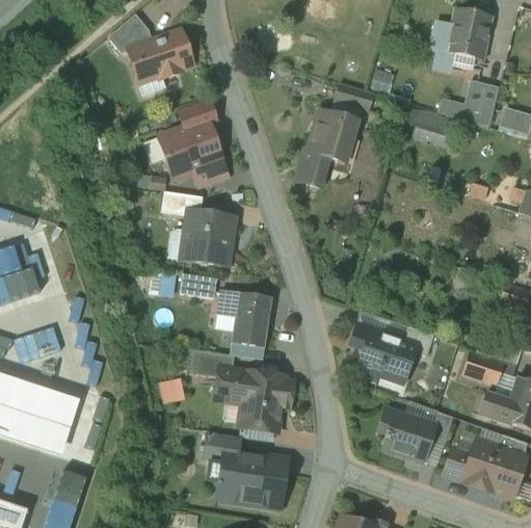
[(490,16),(456,8),(449,42),(443,41),(441,51),(454,54),(452,62),(472,68),(474,58),(483,60),(487,40),(485,38),(490,16)]
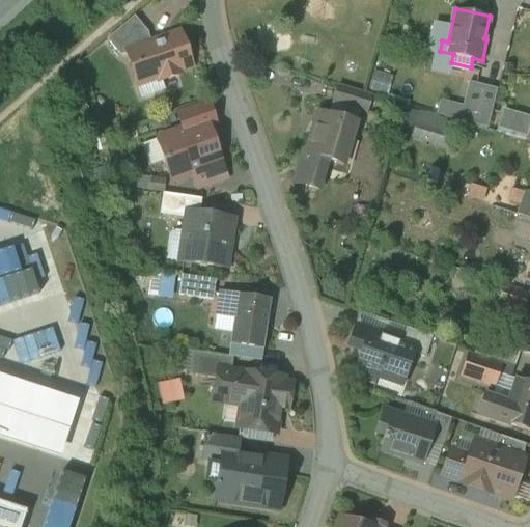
[(135,14),(108,36),(121,53),(128,51),(128,50),(152,40),(148,31),(149,30),(135,14)]
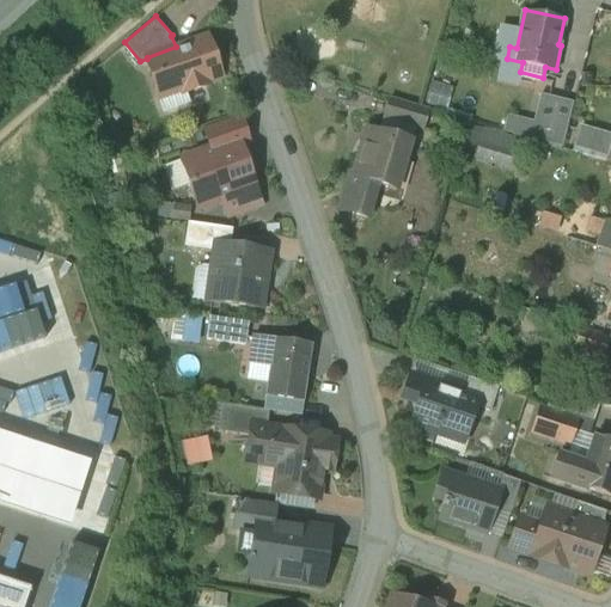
[(176,47),(147,57),(147,59),(160,93),(185,84),(188,90),(207,83),(205,78),(220,72),(207,36),(176,47)]
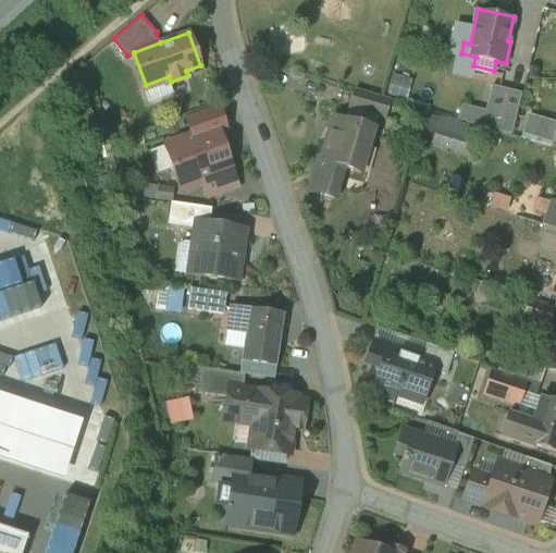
[(521,90),(493,84),(482,123),(513,131),(521,90)]
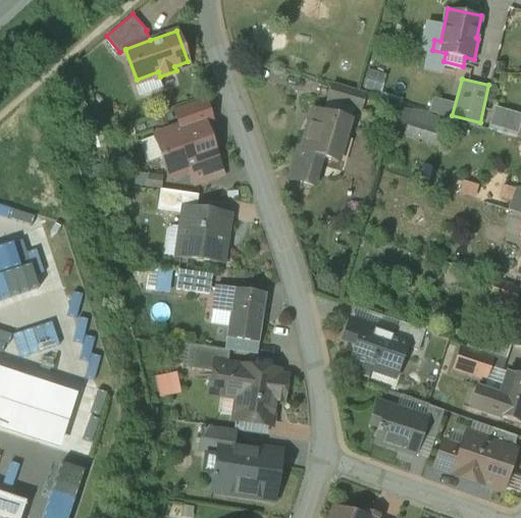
[(366,93),(332,83),(328,96),(362,106),(366,93)]
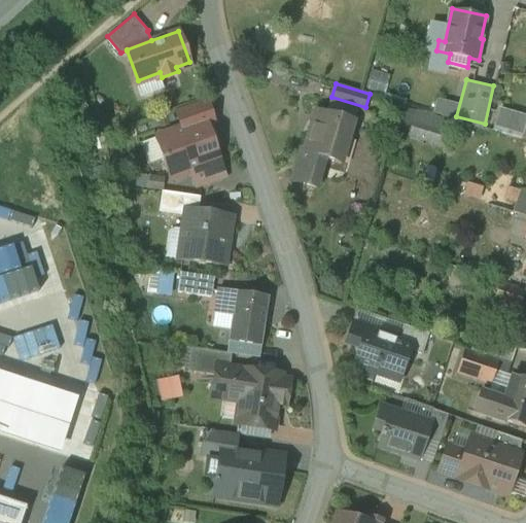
[(207,97),(176,108),(182,126),(205,118),(208,126),(216,124),(207,97)]
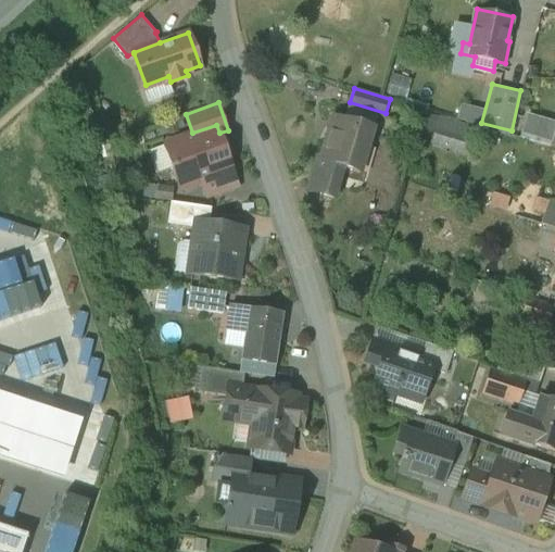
[(374,125),(333,113),(320,157),(320,159),(343,165),(361,171),(374,125)]
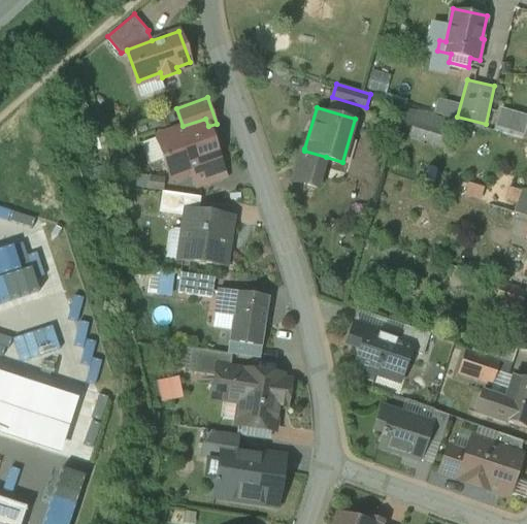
[(183,126),(158,135),(172,176),(193,169),(198,184),(225,173),(208,126),(205,119),(183,126)]
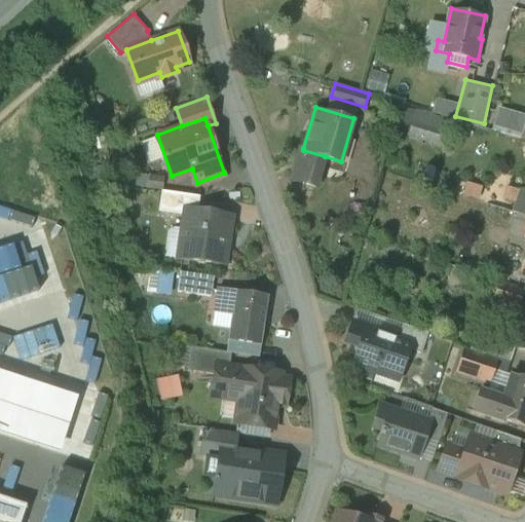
[(325,156),(303,150),(303,148),(302,147),(293,178),(316,185),(325,156)]
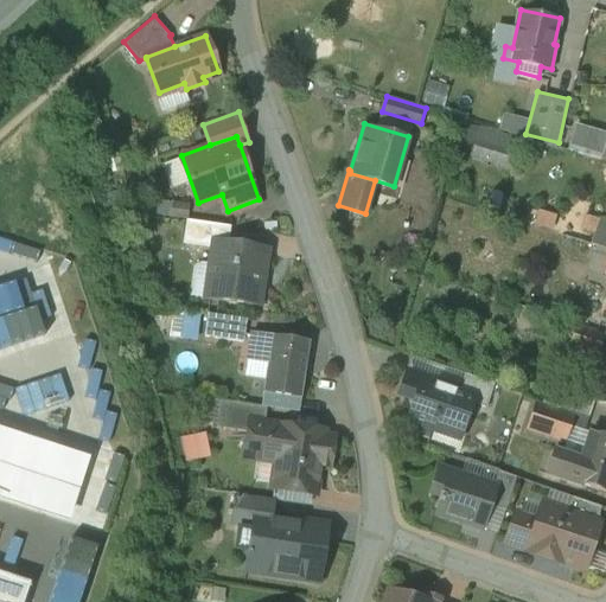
[(605,218),(600,217),(593,241),(598,243),(605,245),(605,218)]
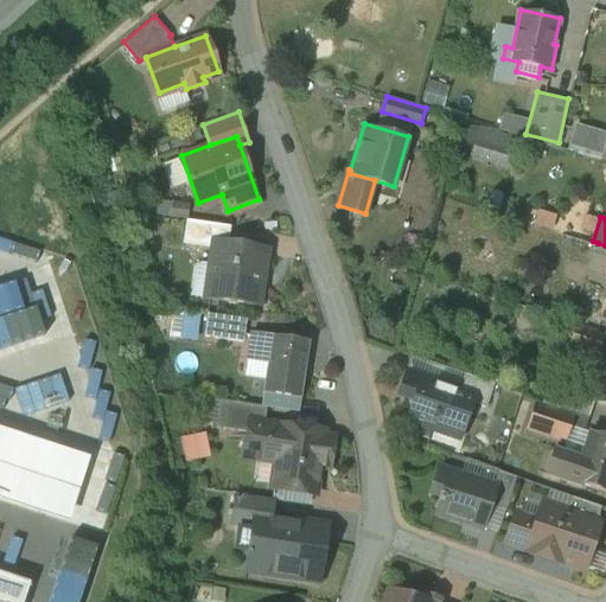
[(231,224),(187,218),(184,242),(214,245),(215,238),(229,239),(231,224)]
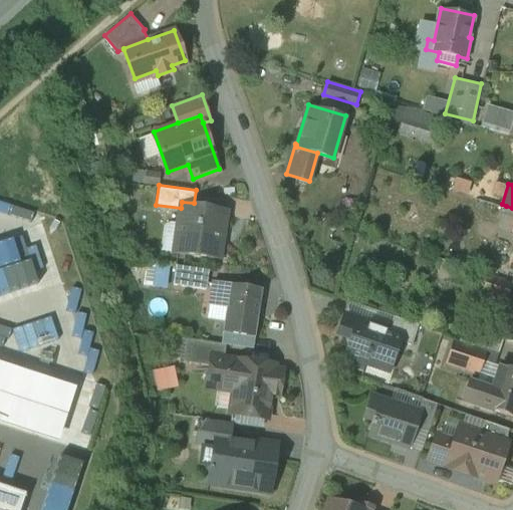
[(194,203),(182,202),(181,208),(175,251),(219,258),(227,208),(194,203)]
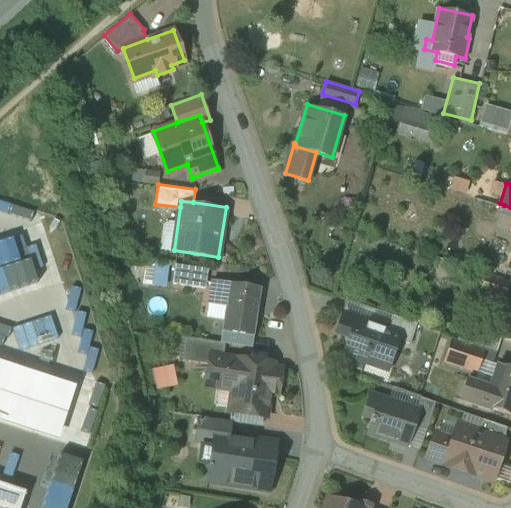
[(510,207),(504,205),(501,216),(510,220),(510,228),(510,207)]
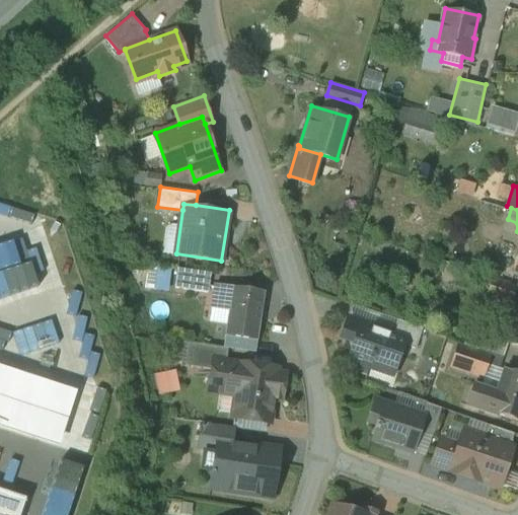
[(211,271),(178,266),(175,285),(209,290),(211,271)]
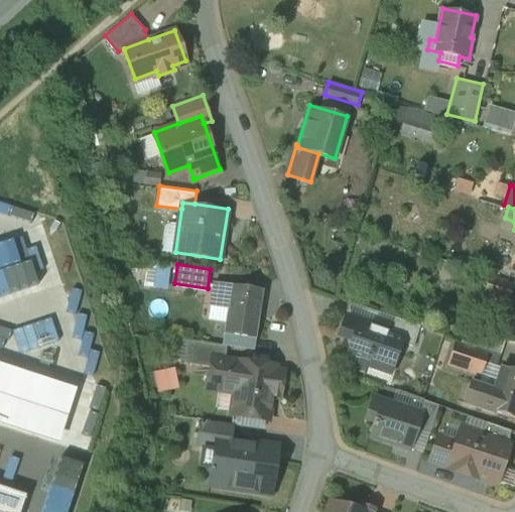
[(513,283),(490,275),(484,291),(508,299),(513,283)]
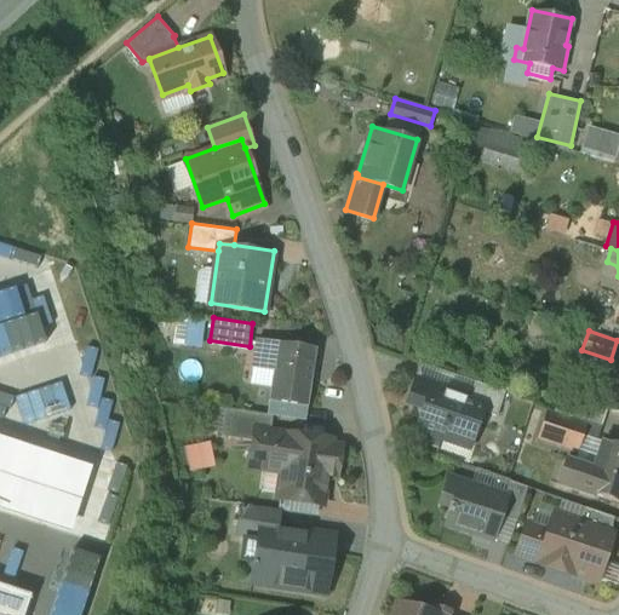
[(316,348),(257,338),(252,366),(274,368),(270,398),(308,404),(316,348)]
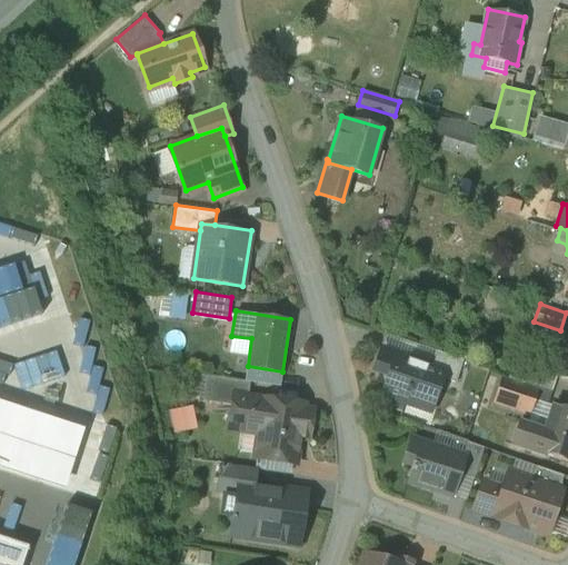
[(431,364),(382,347),(376,368),(390,373),(384,394),(405,402),(406,400),(431,408),(442,376),(437,374),(439,366),(431,364)]
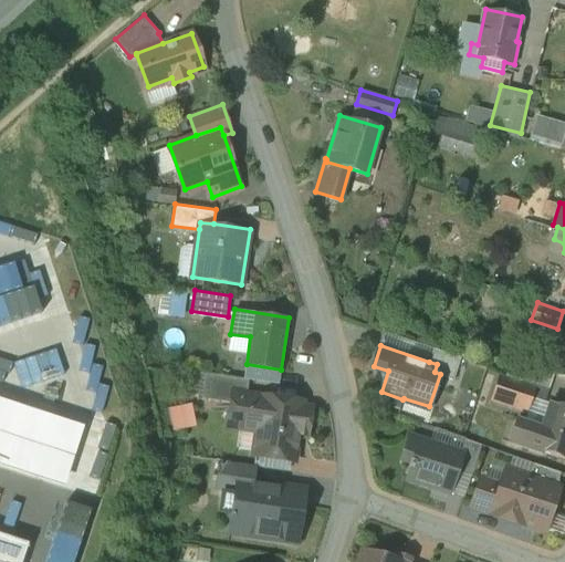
[(461,356),(435,346),(429,362),(437,364),(435,372),(440,374),(454,378),(461,356)]
